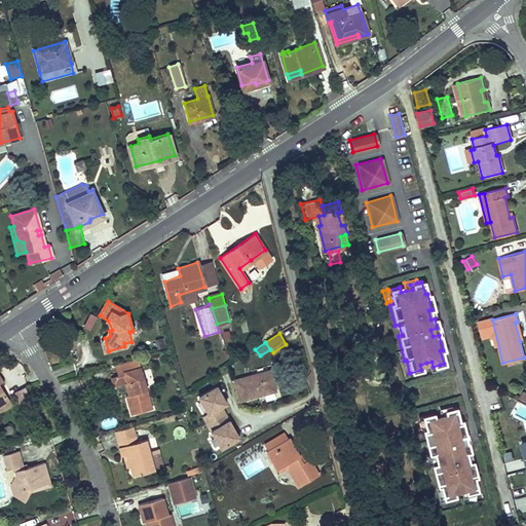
[(144,377),(139,359),(116,365),(119,376),(112,377),(114,386),(125,383),(128,395),(127,396),(132,414),(152,410),(144,377)]
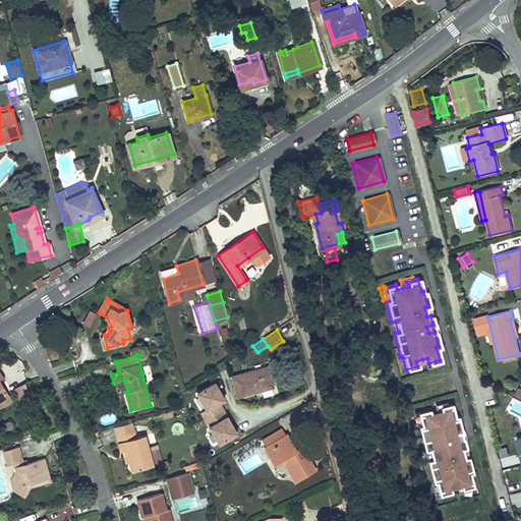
[(405,369),(403,358),(398,360),(401,372),(406,370),(406,369),(405,369)]
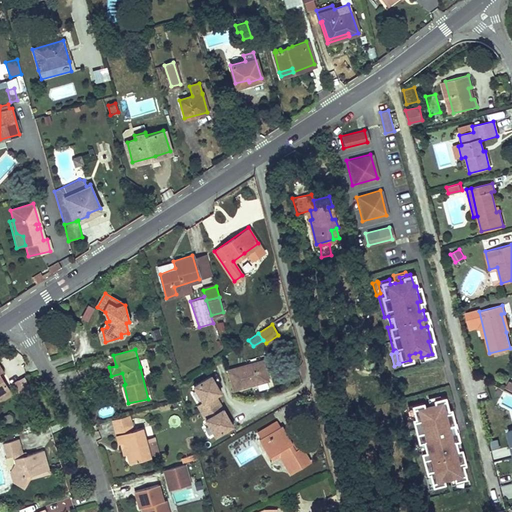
[(429,358),(428,355),(421,357),(420,352),(415,353),(417,361),(429,358)]
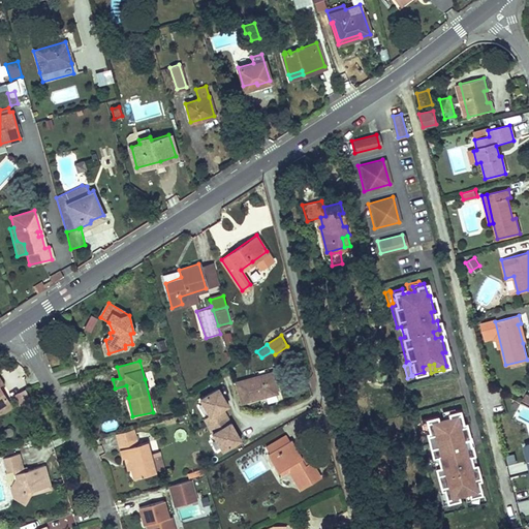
[(272,373),(236,382),(241,403),(277,393),(272,373)]
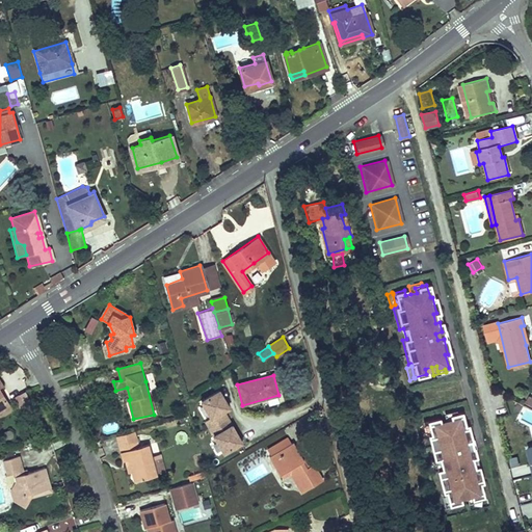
[(0,409),(9,404),(0,388),(4,386),(2,382),(0,382),(0,409)]
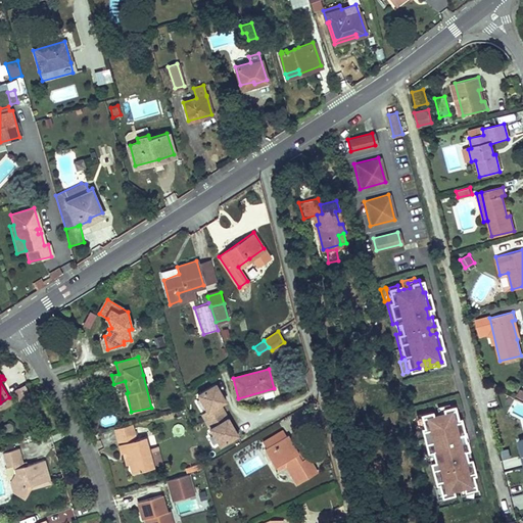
[(206,410),(200,413),(219,445),(239,434),(222,402),(227,399),(216,380),(195,391),(206,410)]
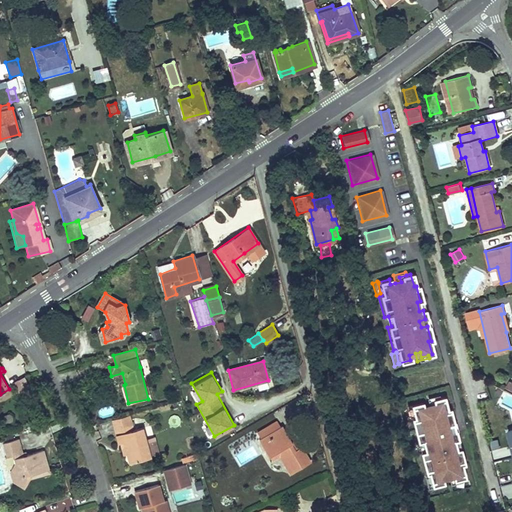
[(14,379),(18,392),(29,389),(25,376),(14,379)]
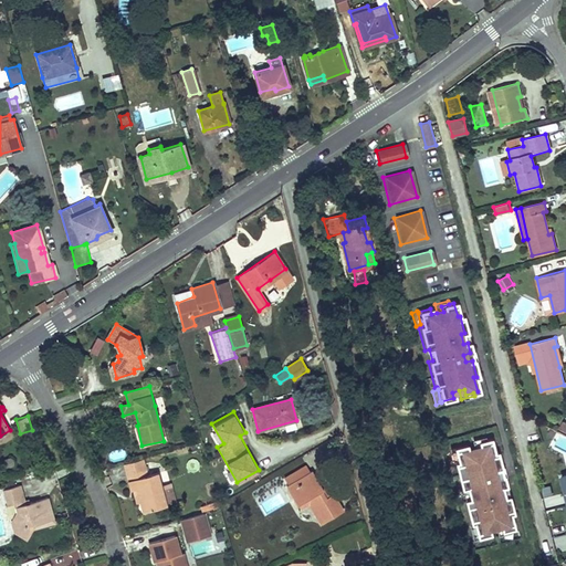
[(10,430),(0,436),(0,443),(13,436),(10,430)]
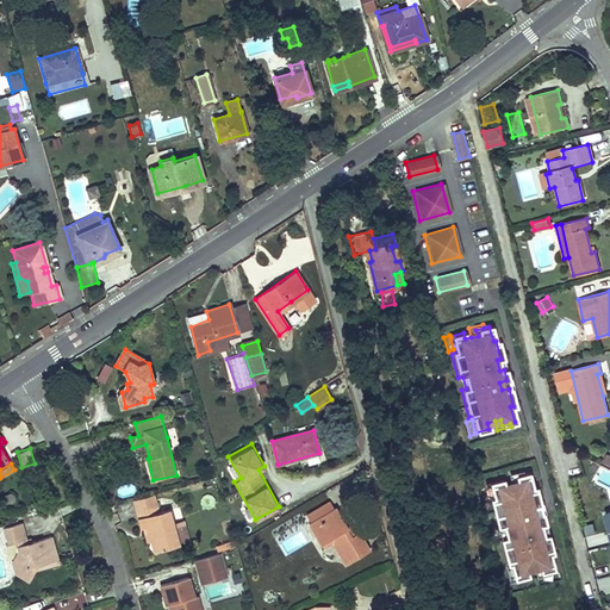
[(506,474),(509,484),(516,481),(514,475),(522,474),(522,470),(506,474)]
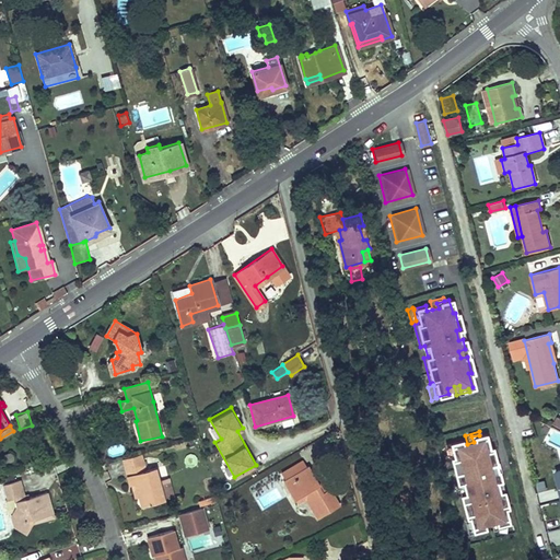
[(498,492),(496,481),(499,480),(497,470),(490,473),(488,466),(494,464),(490,447),(487,447),(483,434),(479,435),(471,436),(474,442),(467,444),(462,445),(459,440),(448,443),(447,443),(451,455),(452,457),(448,458),(455,483),(461,482),(464,493),(458,496),(465,518),(467,517),(468,518),(468,520),(471,532),(483,528),(482,523),(488,521),(493,520),(496,525),(503,523),(508,522),(503,508),(506,508),(502,491),(498,492)]
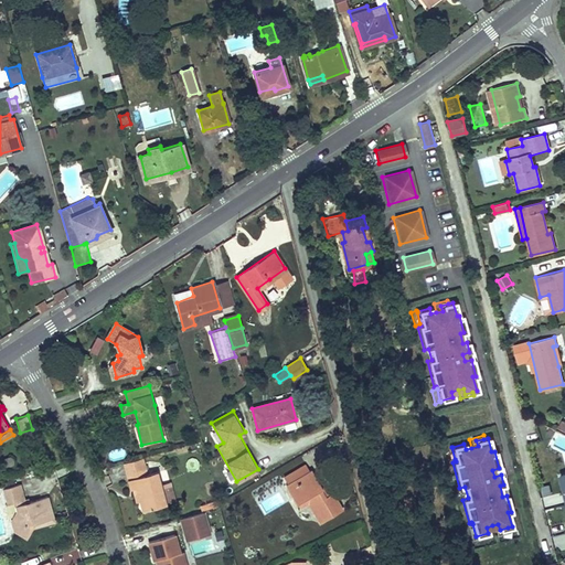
[(455,459),(451,447),(452,447),(451,446),(446,447),(449,460),(455,459)]
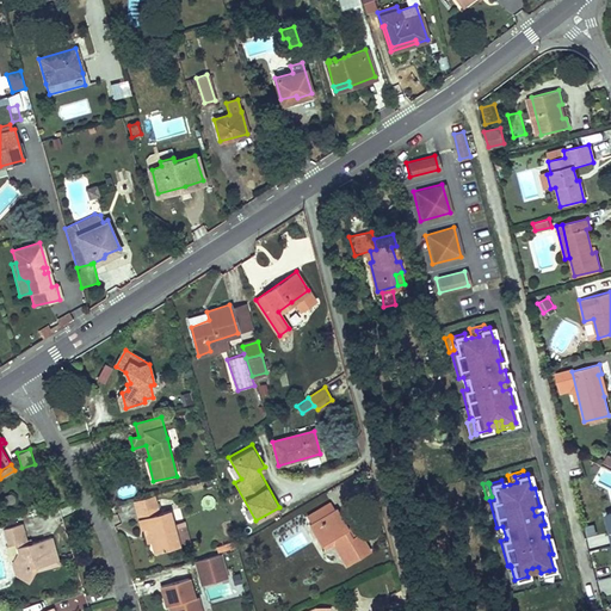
[(134,483),(119,486),(121,497),(135,494),(134,483)]
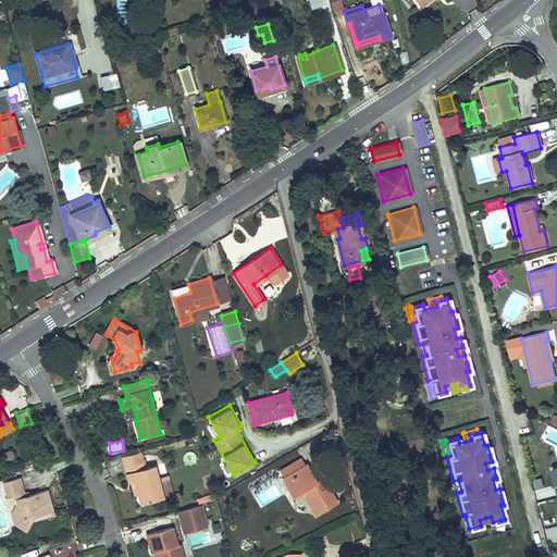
[(140,462),(137,454),(123,457),(125,466),(140,462)]
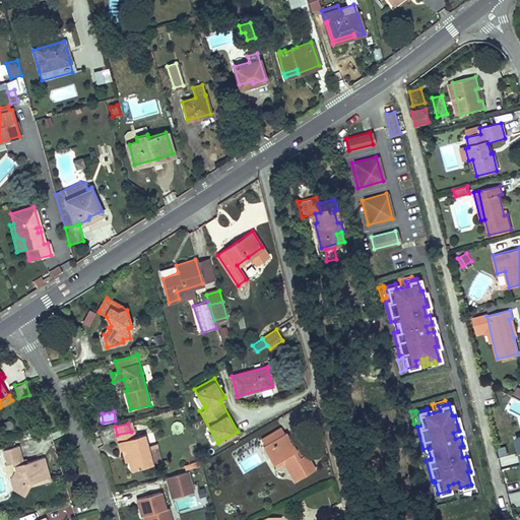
[(283,433),(280,428),(261,440),(264,445),(283,433)]
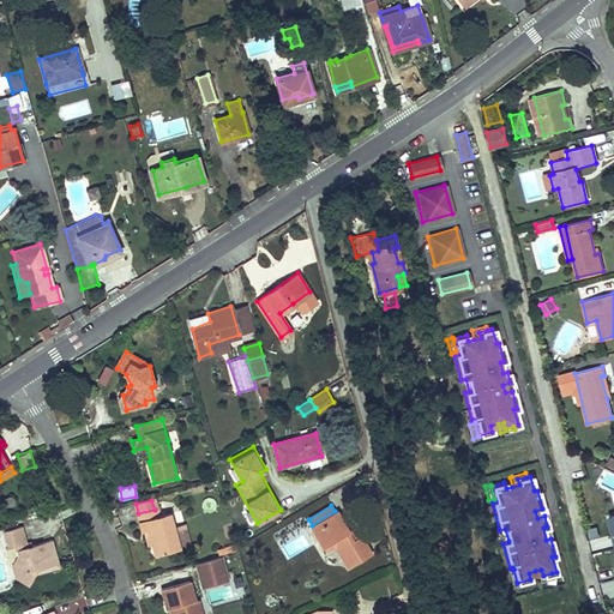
[(155,510),(138,513),(143,533),(150,531),(157,557),(180,549),(169,513),(158,517),(155,510)]
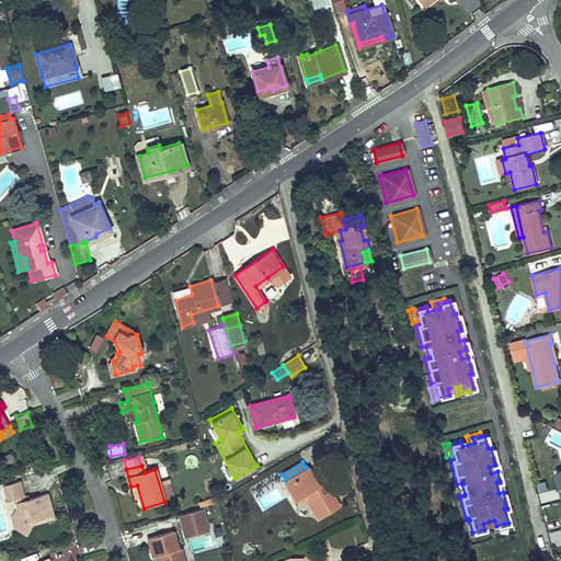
[(284,481),(295,500),(307,493),(321,515),(338,505),(329,489),(327,491),(321,493),(317,487),(318,482),(308,466),(306,467),(285,480),(284,481)]
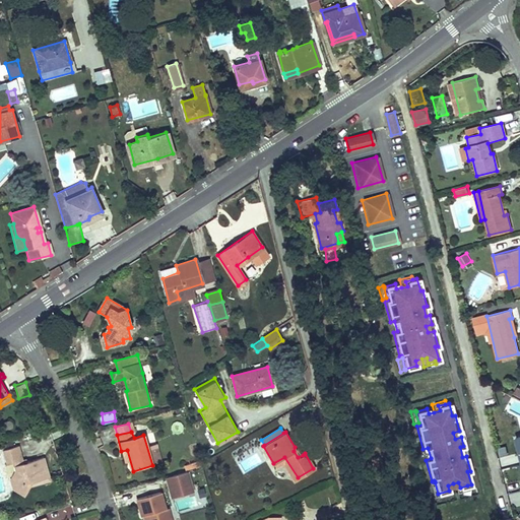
[(26,494),(31,484),(34,481),(51,477),(45,456),(24,462),(19,445),(5,449),(9,464),(15,462),(17,469),(12,478),(15,488),(26,494)]
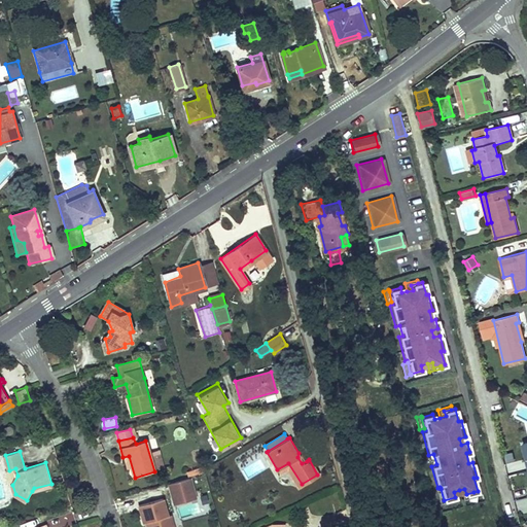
[(302,452),(299,453),(297,457),(302,463),(307,461),(302,452)]
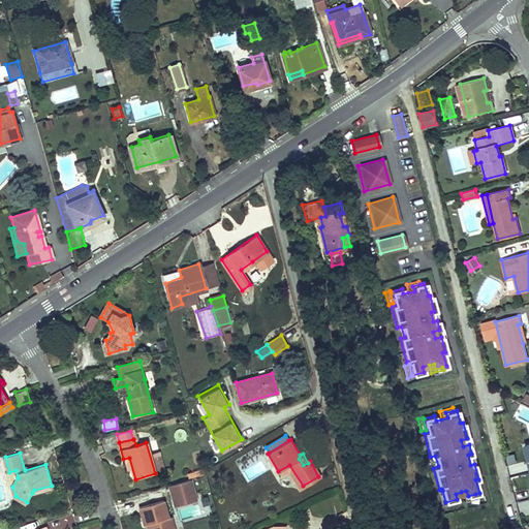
[(289,465),(278,471),(280,475),(289,471),(299,488),(303,486),(289,465)]
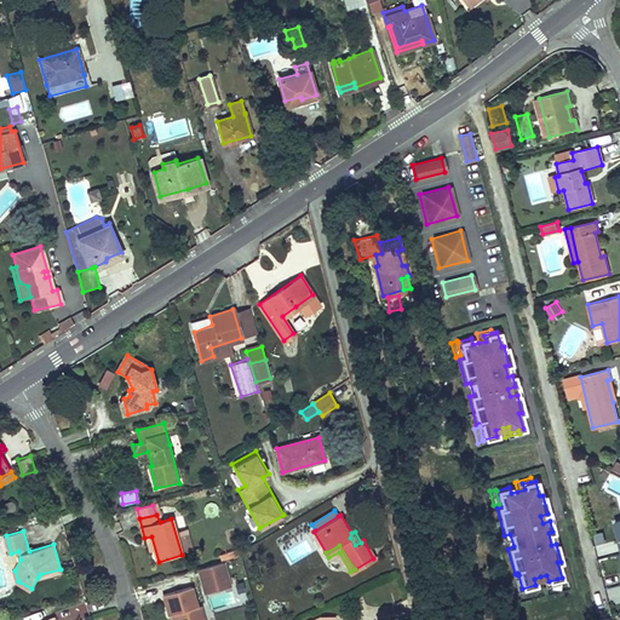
[(218,581),(213,564),(199,569),(201,578),(205,592),(208,591),(219,589),(218,581)]
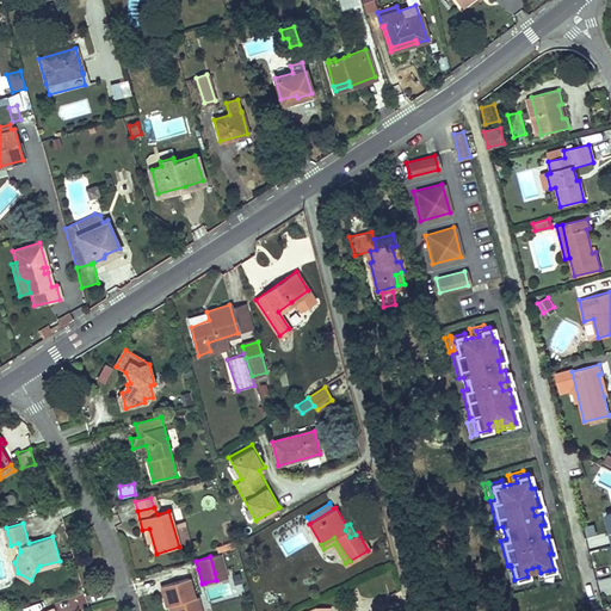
[(514,580),(511,567),(505,568),(508,582),(514,581),(514,580)]
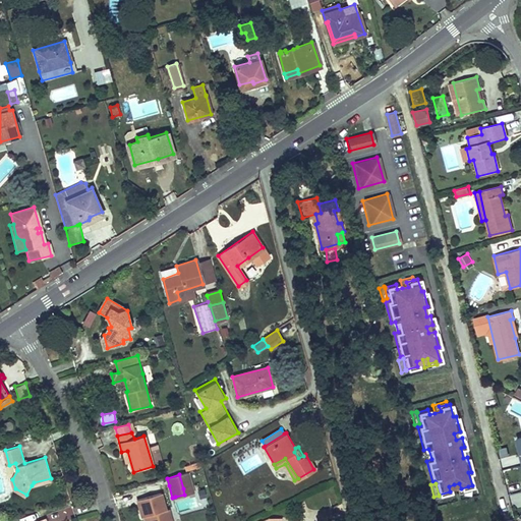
[(461,488),(459,483),(454,484),(457,493),(469,489),(468,486),(461,488)]
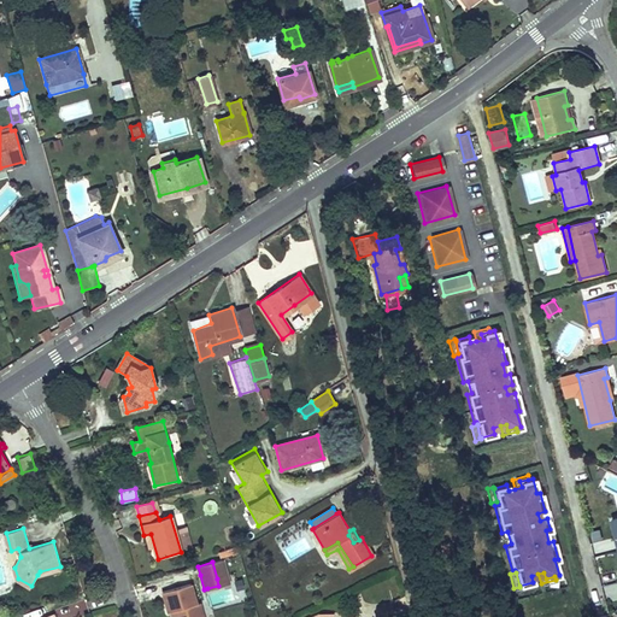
[(606,597),(616,594),(616,582),(604,586),(606,597)]
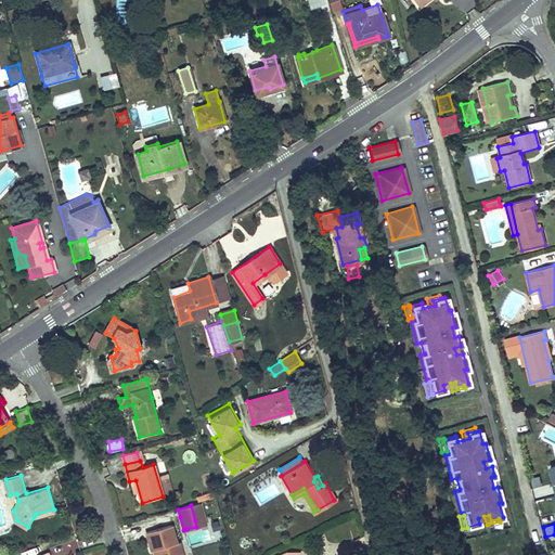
[(151,551),(152,551),(156,550),(157,554),(181,554),(178,543),(176,544),(170,526),(145,533),(151,551)]
